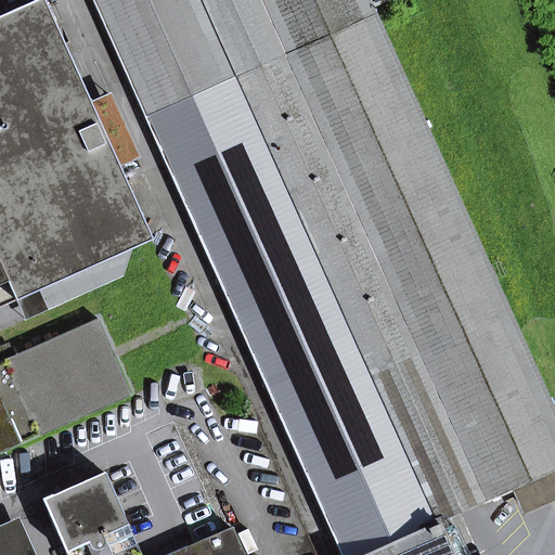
[(0,160),(97,117),(43,0),(36,0),(0,16),(0,160)]
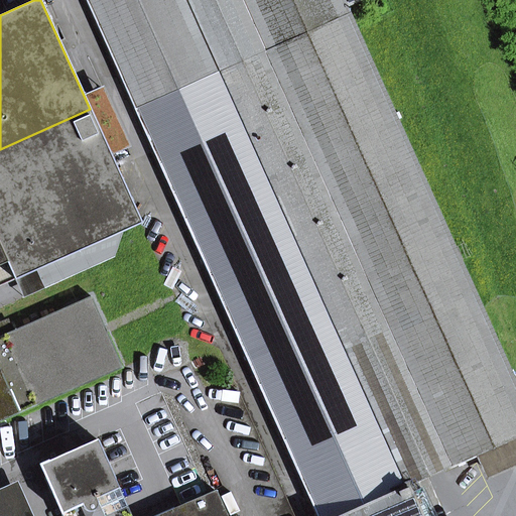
[(343,515),(407,488),(345,350),(355,345),(364,341),(239,62),(263,51),(239,0),(86,0),(316,515),(343,515)]
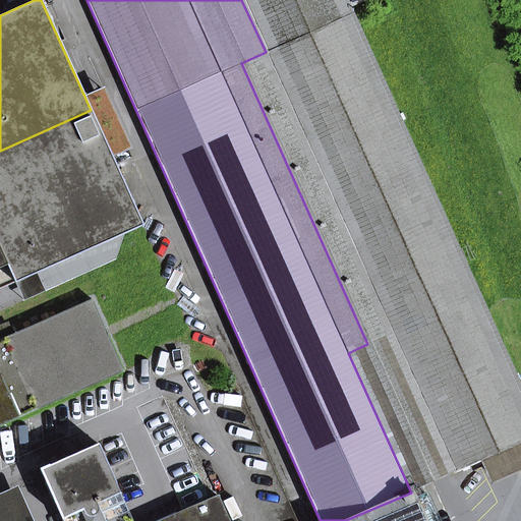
[(241,63),(367,344),(390,335),(452,473),(480,461),(520,442),(520,390),(346,0),(241,0),(266,52),(241,63)]
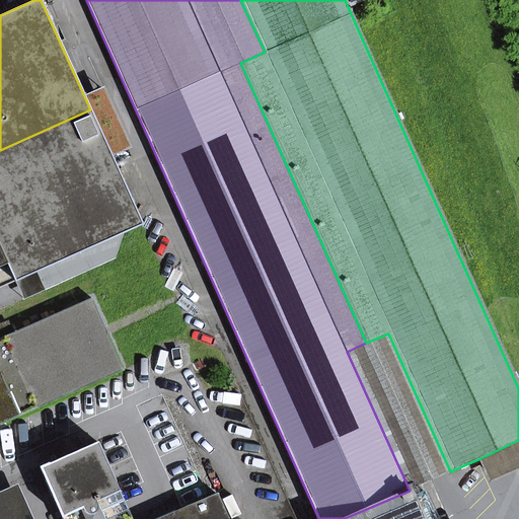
[(0,258),(4,257),(15,282),(142,224),(90,109),(0,150),(0,269),(1,268),(0,266),(0,258)]
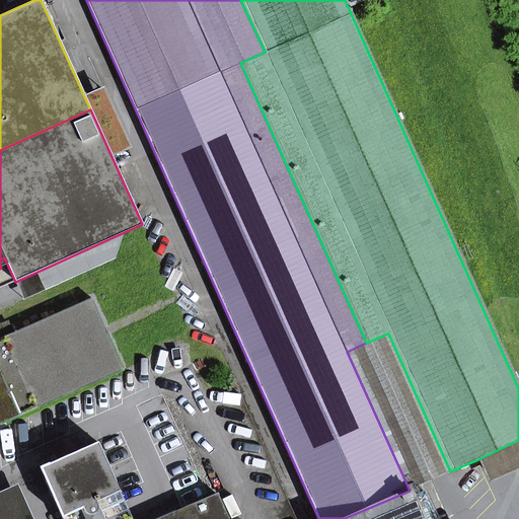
[(0,288),(15,282),(4,257),(0,258),(0,266),(1,268),(0,269),(0,288)]
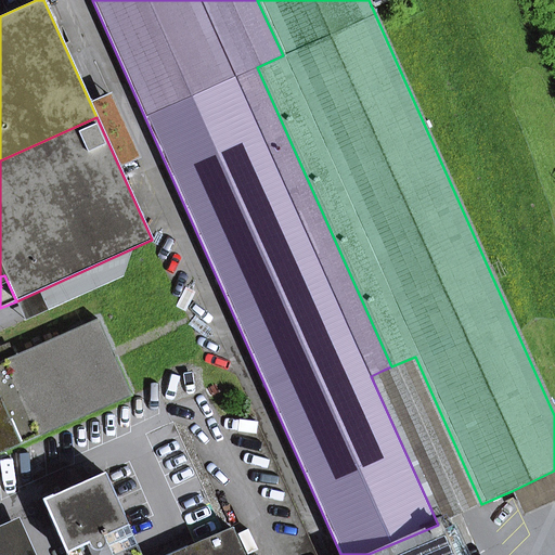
[(0,363),(0,454),(132,397),(99,321),(0,363)]
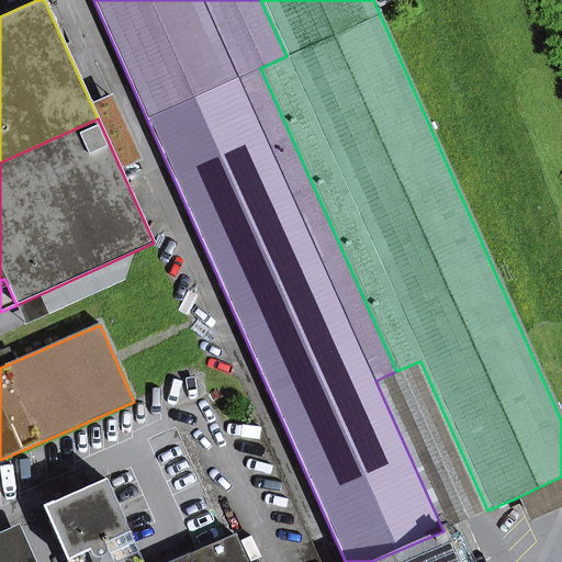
[(444,531),(487,510),(420,361),(386,375),(375,381),(444,531)]
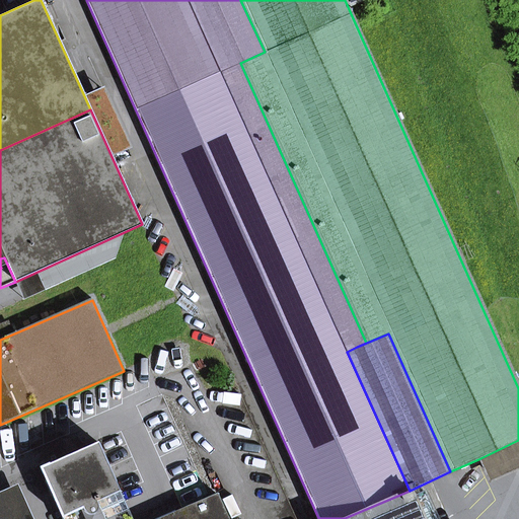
[(518,440),(478,459),(489,483),(518,468),(518,440)]
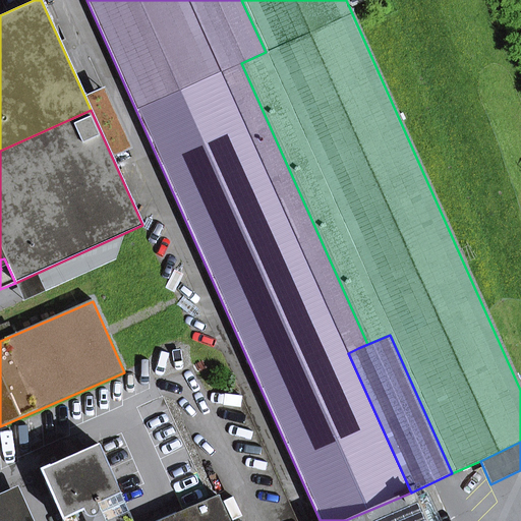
[(99,511),(97,503),(120,493),(98,444),(49,466),(71,516),(82,511),(88,516),(94,516),(99,511)]
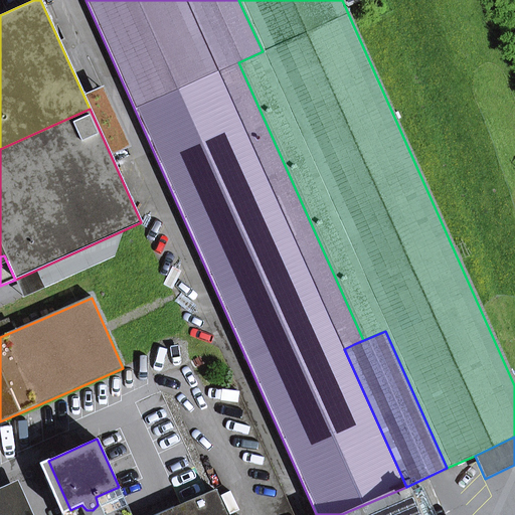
[(62,514),(130,514),(119,487),(96,497),(98,505),(93,510),(87,510),(81,505),(70,510),(48,461),(40,465),(62,514)]
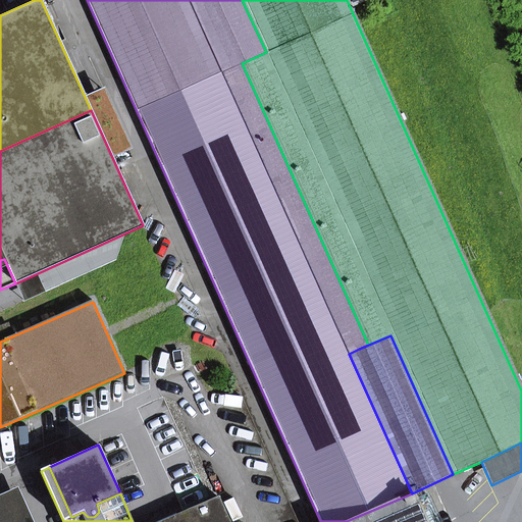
[(33,521),(17,487),(0,494),(0,521),(33,521)]
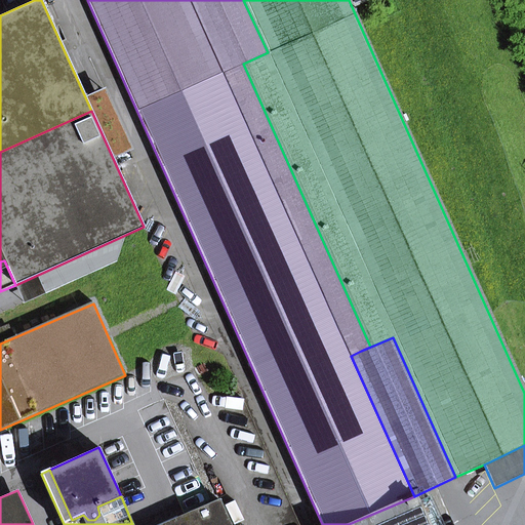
[(427,524),(414,496),(349,524),(427,524)]
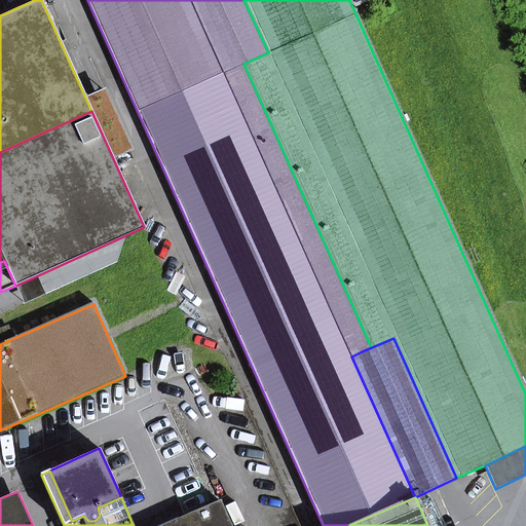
[(230,525),(220,500),(161,525),(230,525)]
